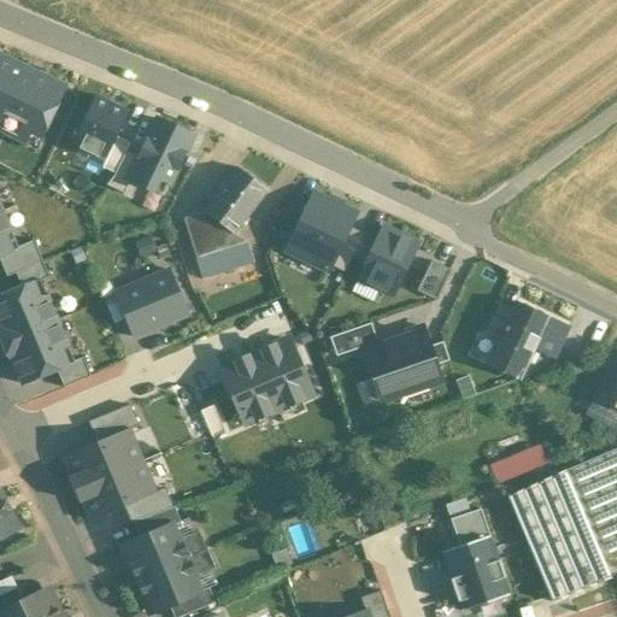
[(68,86),(0,53),(0,134),(36,151),(68,86)]
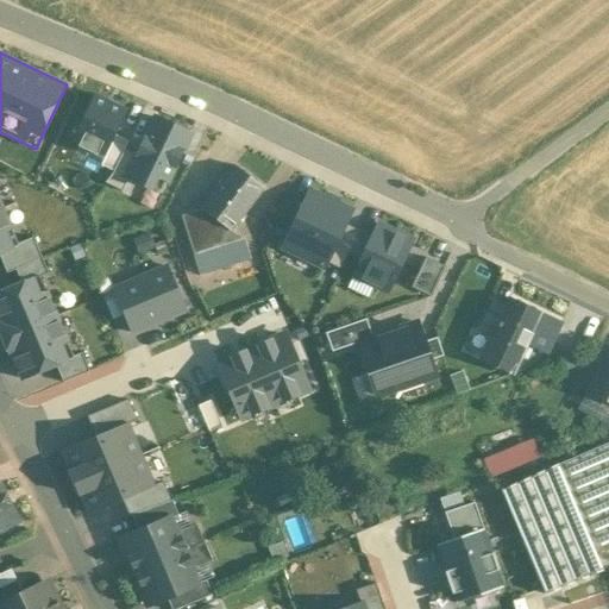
[(71,142),(104,158),(114,135),(127,110),(96,93),(71,142)]
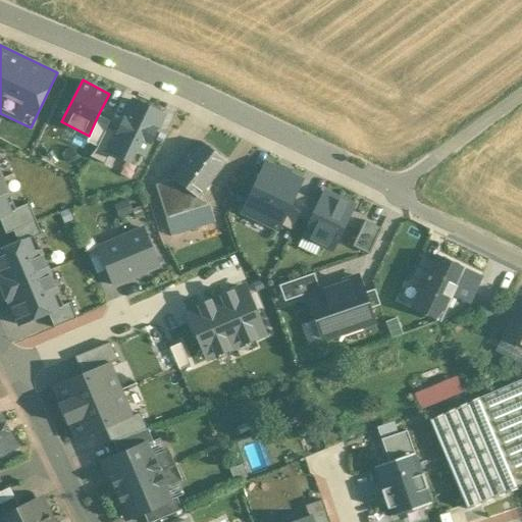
[(139,168),(165,116),(133,99),(115,133),(106,152),(109,153),(139,168)]
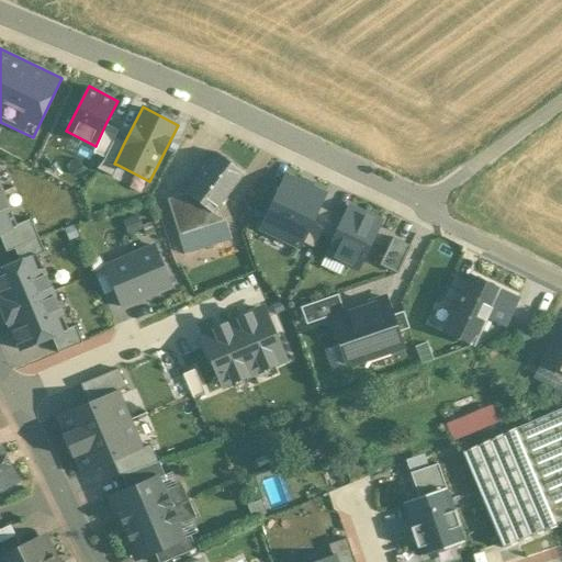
[(117,131),(105,124),(96,146),(91,153),(103,159),(114,138),(117,131)]
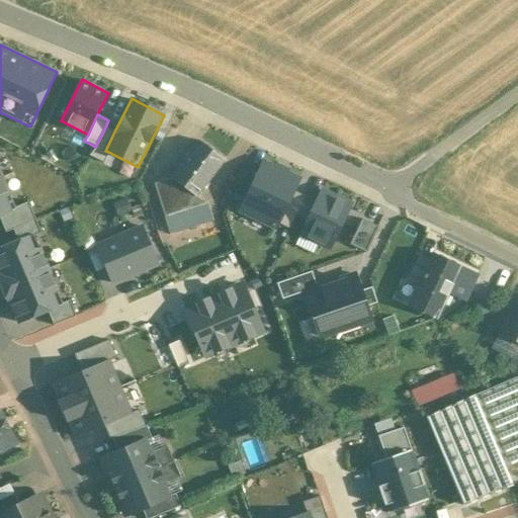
[(105,151),(114,132),(105,127),(95,147),(91,156),(103,162),(108,152),(105,151)]
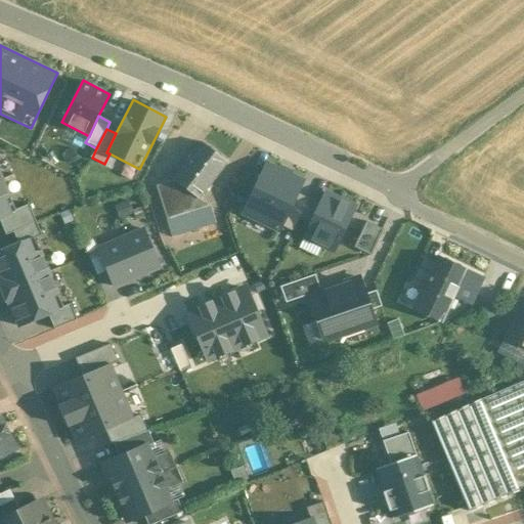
[(202,142),(173,180),(199,200),(226,162),(202,142)]
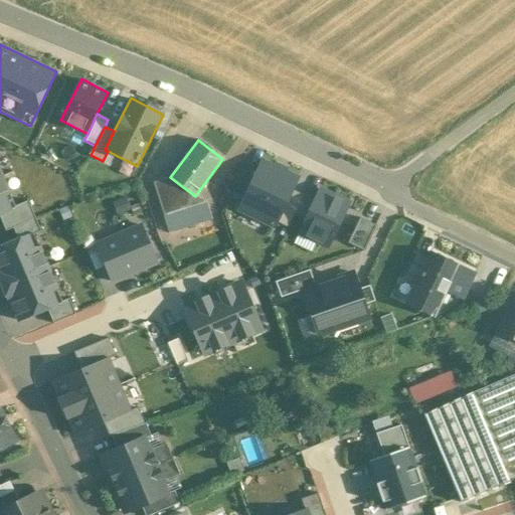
[(237,201),(277,221),(301,172),(262,153),(237,201)]
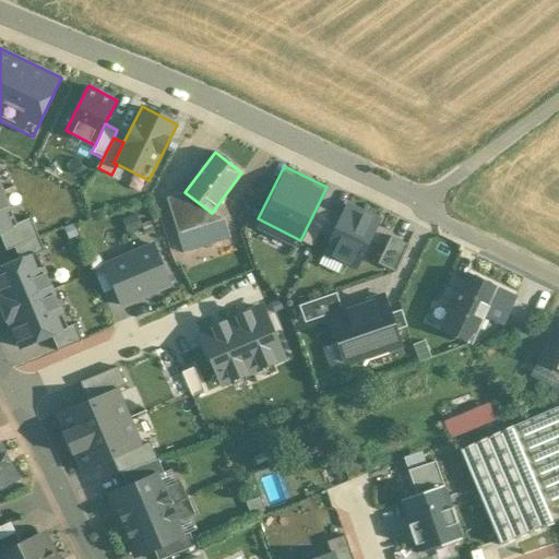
[(0,230),(16,224),(3,192),(0,192),(0,230)]
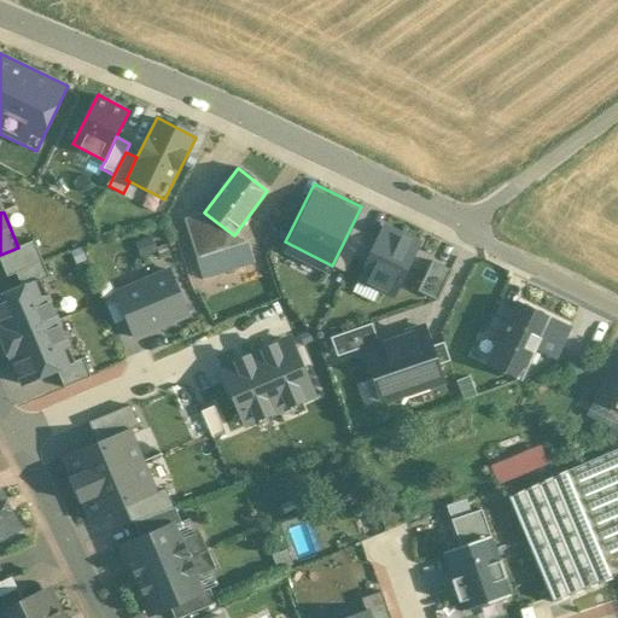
[(234,235),(204,213),(185,219),(198,260),(245,244),(234,235)]
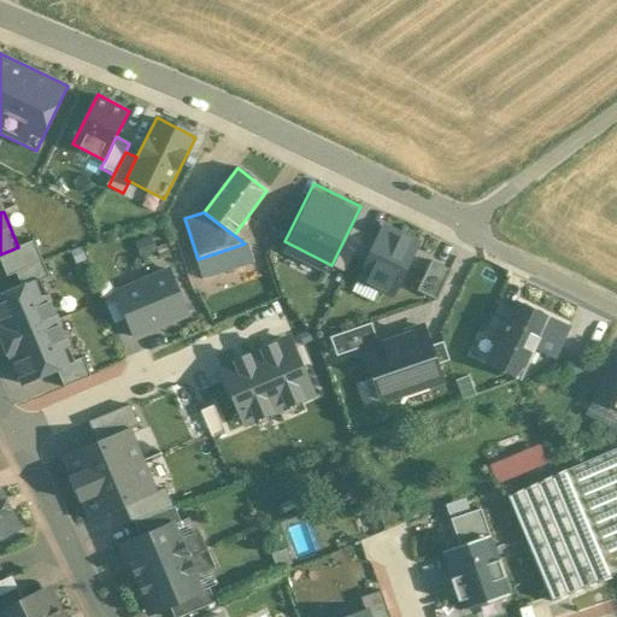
[(393,291),(417,239),(383,223),(359,275),(393,291)]
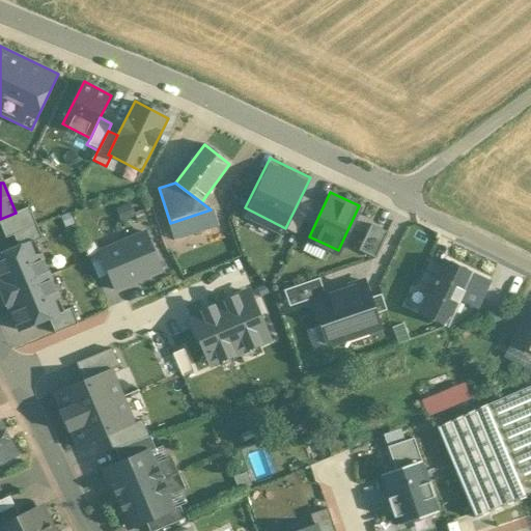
[(0,223),(6,239),(14,235),(36,225),(29,207),(16,213),(0,219),(0,223)]
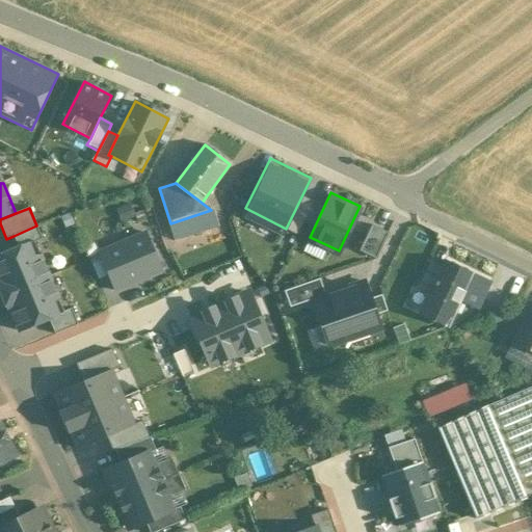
[(213,209),(211,210),(170,223),(168,224),(175,241),(219,227),(213,209)]
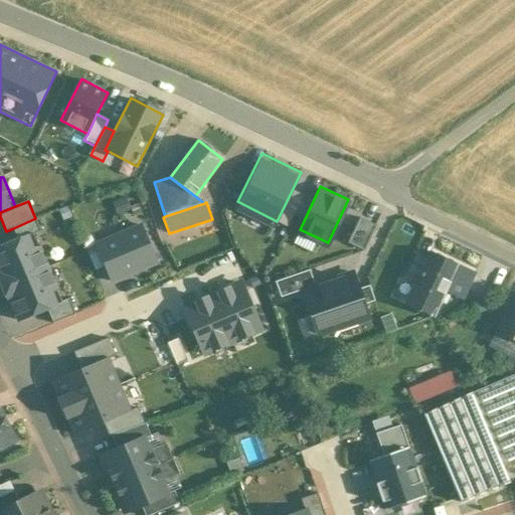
[(35,218),(13,228),(18,240),(34,233),(40,230),(35,218)]
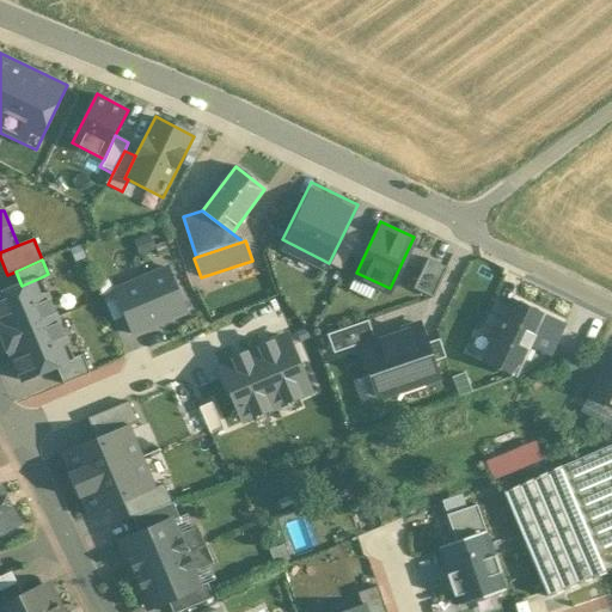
[(447,269),(427,259),(412,289),(432,299),(447,269)]
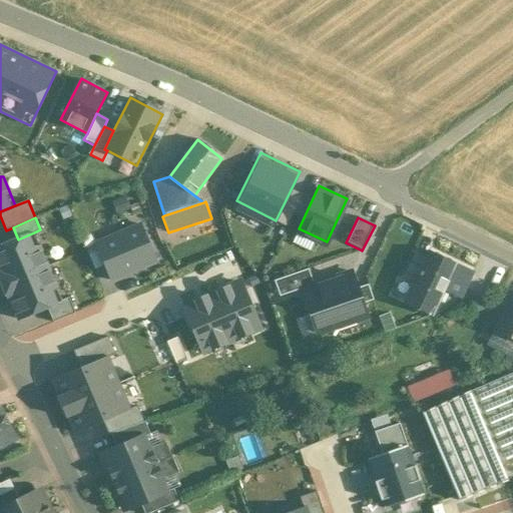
[(104,267),(110,284),(157,263),(140,222),(94,241),(104,267)]
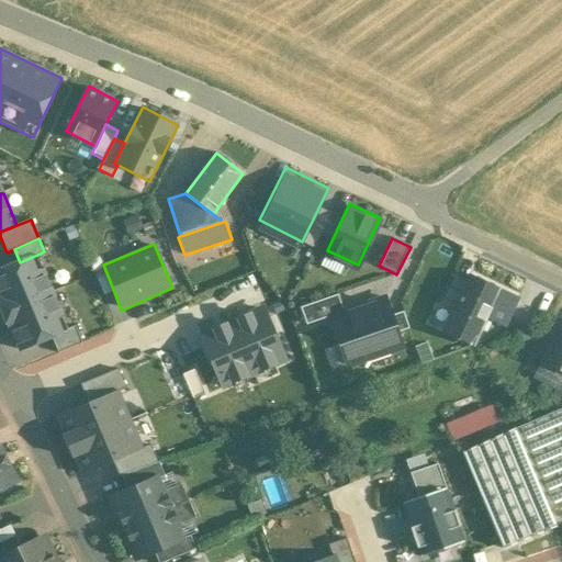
[(52,291),(37,255),(20,262),(0,270),(0,305),(2,312),(52,291)]
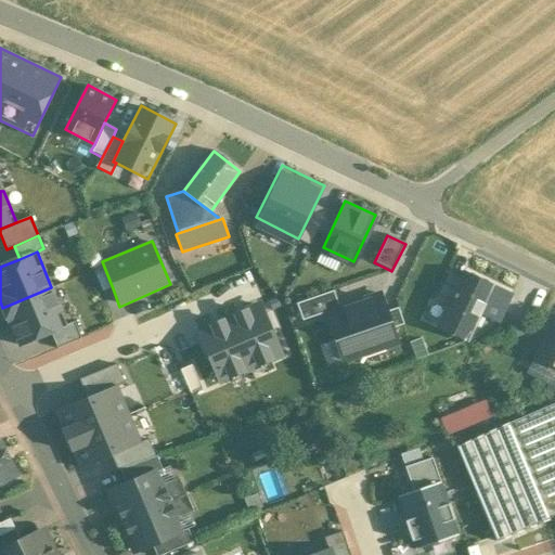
[(98,253),(87,257),(102,293),(113,288),(102,261),(98,253)]
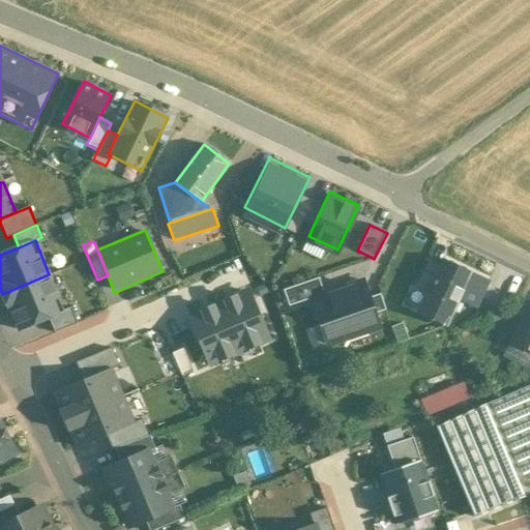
[(472,273),(442,260),(423,301),(424,301),(452,315),(454,310),(460,300),(468,281),(472,273)]
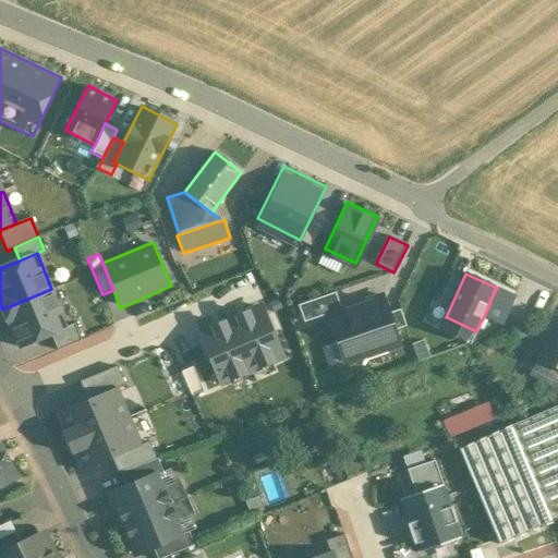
[(508,293),(497,288),(493,295),(505,301),(508,293)]
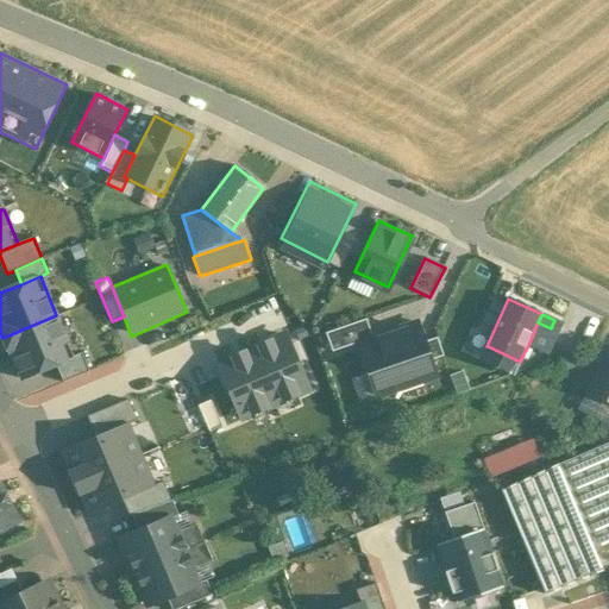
[(74,357),(56,315),(2,338),(20,380),(56,364),(74,357)]
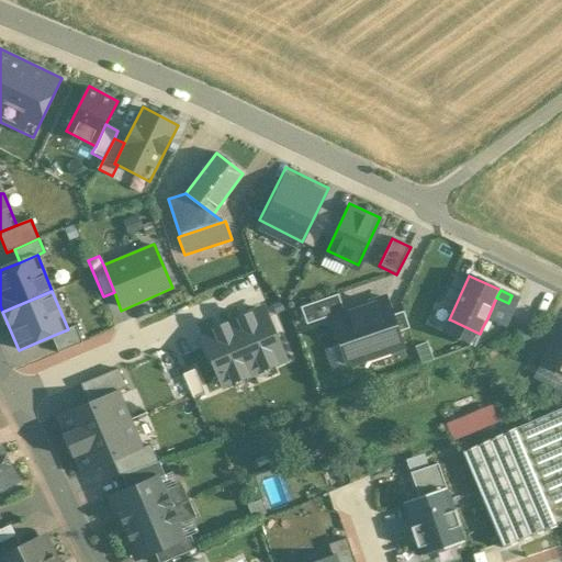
[(329,308),(348,363),(402,345),(383,291),(329,308)]
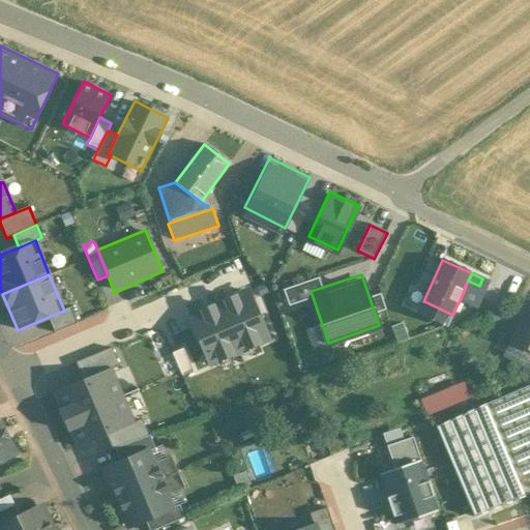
[(479,286),(468,281),(460,300),(470,305),(479,286)]
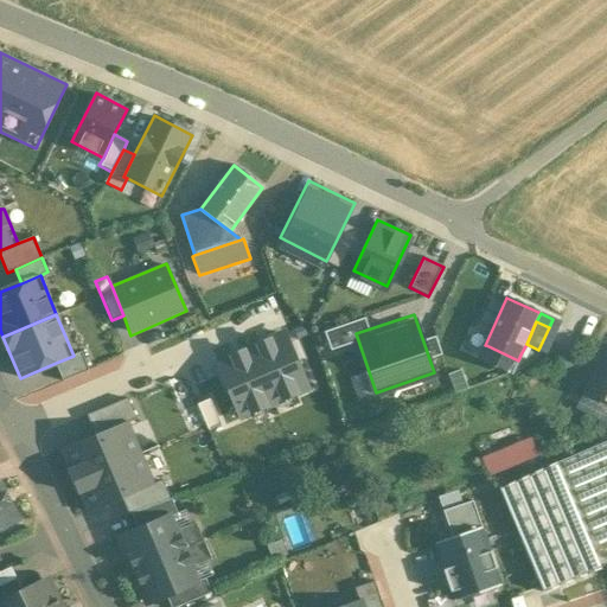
[(283,334),(250,349),(274,403),(307,389),(283,334)]
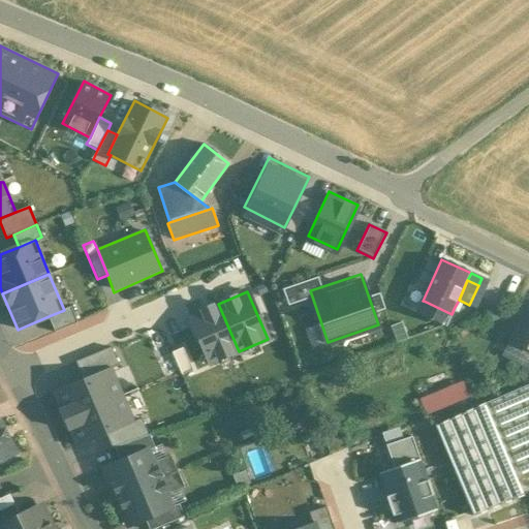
[(452,314),(424,301),(418,312),(446,325),(461,319),(464,314),(454,309),(452,314)]
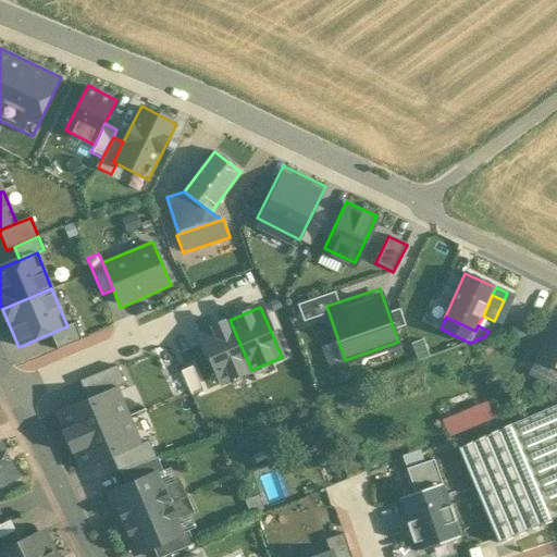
[(251,370),(230,320),(199,333),(221,383),(251,370)]
